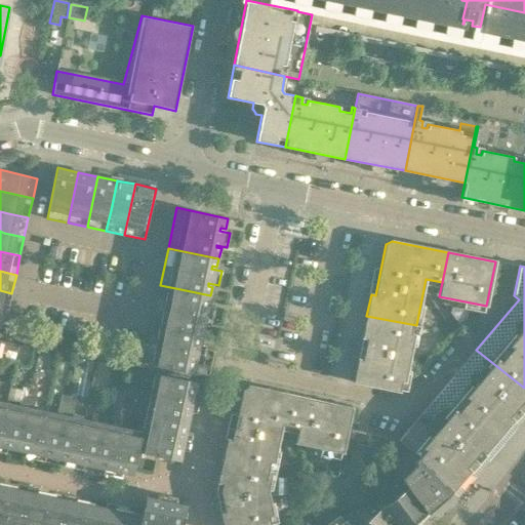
[(210,295),(180,289),(160,285),(152,323),(202,333),(204,325),(200,324),(200,322),(210,324),(213,310),(203,308),(204,304),(208,305),(210,295)]
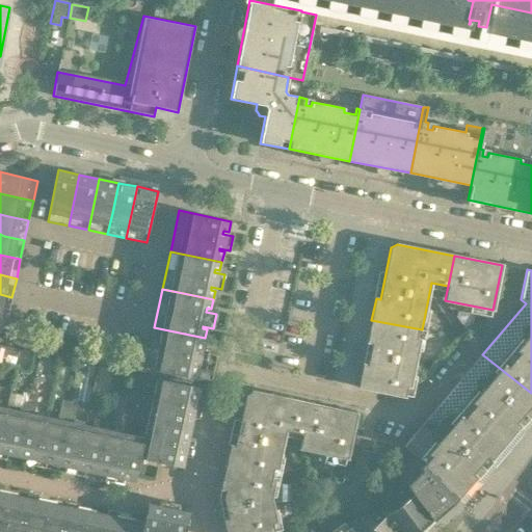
[(11,297),(0,294),(0,315),(7,317),(11,297)]
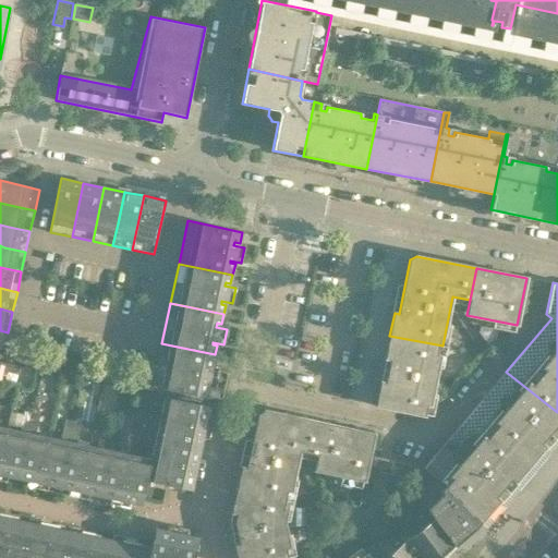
[(443,346),(389,336),(385,359),(390,360),(386,383),(380,381),(375,407),(428,416),(443,346)]
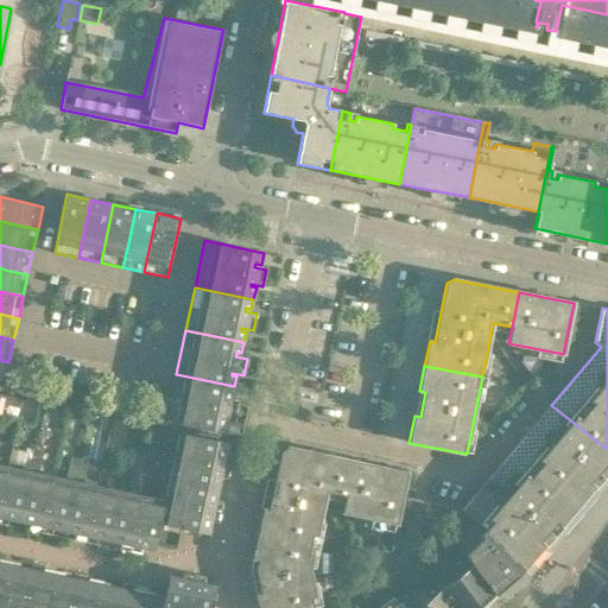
[(234,419),(238,403),(226,400),(227,397),(230,398),(234,386),(176,374),(166,420),(219,432),(222,417),(234,419)]
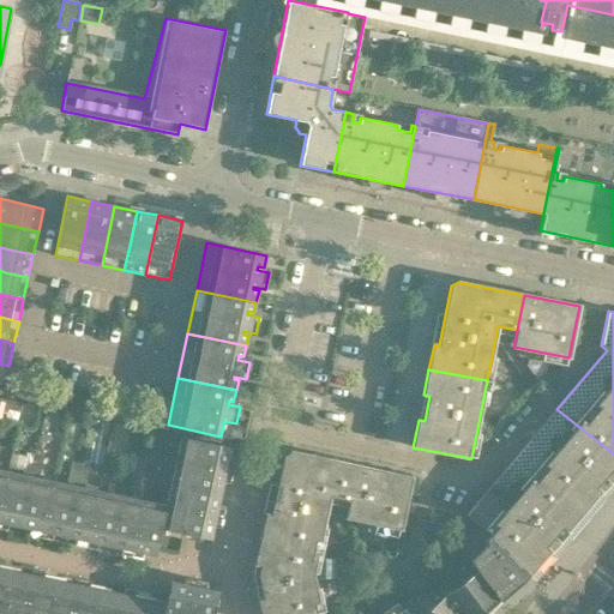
[(22,403),(0,398),(0,408),(19,413),(22,403)]
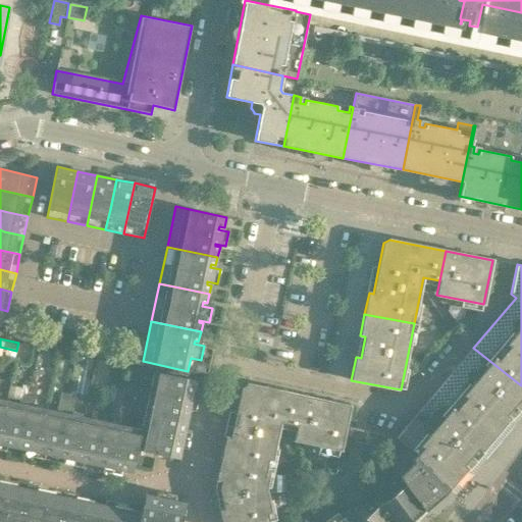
[(521,403),(521,385),(473,348),(397,437),(412,452),(446,492),(521,403)]
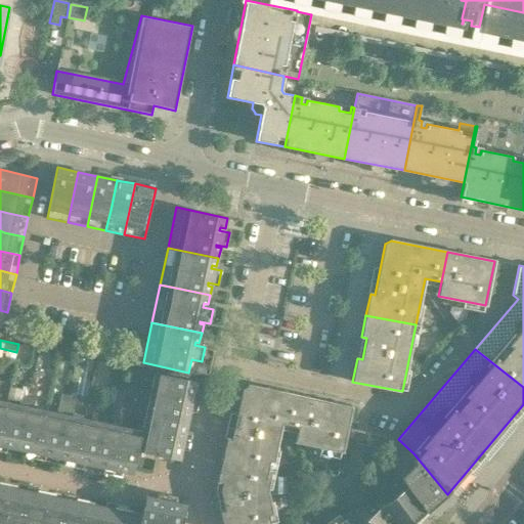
[(151,381),(145,411),(188,421),(191,409),(197,410),(200,396),(194,395),(197,382),(192,381),(135,368),(133,377),(151,381)]
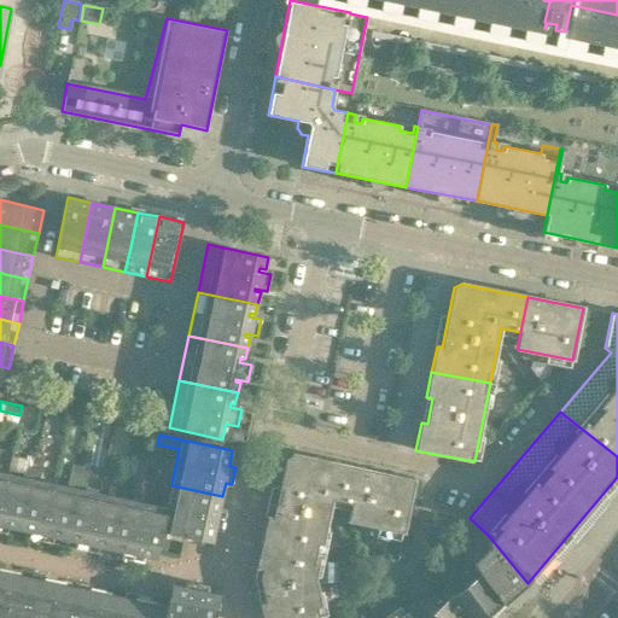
[(267,517),(262,541),(320,553),(332,500),(351,503),(360,468),(292,454),(286,459),(273,518),(267,517)]
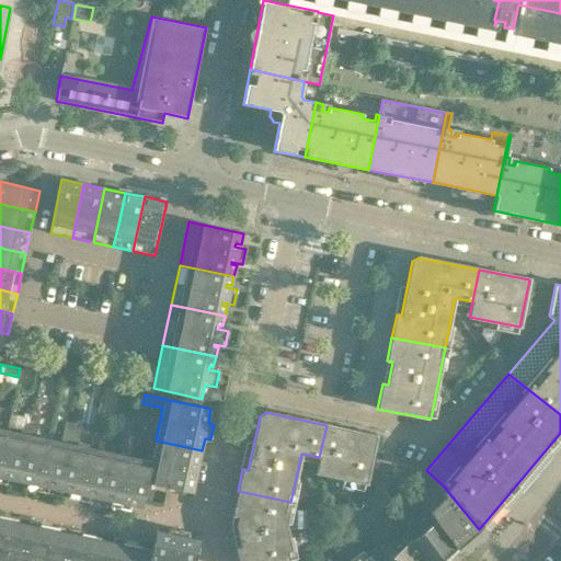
[(0,428),(0,483),(3,484),(6,473),(9,474),(8,479),(18,480),(32,415),(24,413),(20,434),(0,428)]
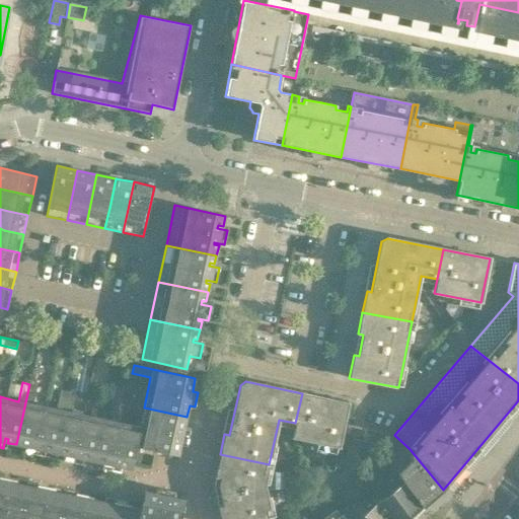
[(36,385),(29,384),(16,444),(25,446),(26,443),(29,443),(27,453),(42,456),(44,446),(47,447),(46,451),(55,453),(68,392),(61,390),(57,409),(32,403),(36,385)]
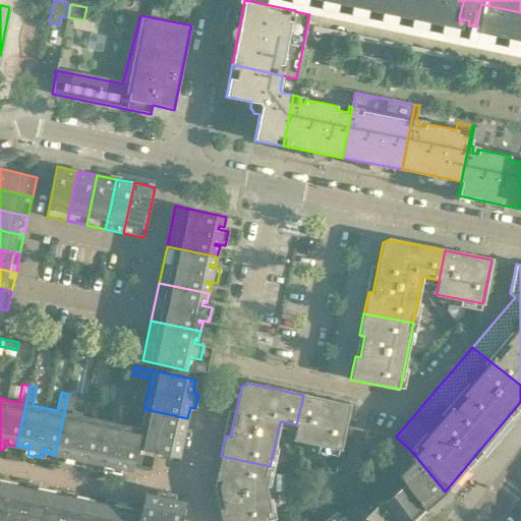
[(74,395),(68,394),(55,455),(64,457),(65,453),(68,453),(65,463),(79,466),(81,456),(84,457),(83,460),(93,462),(106,402),(99,400),(95,418),(70,413),(74,395)]
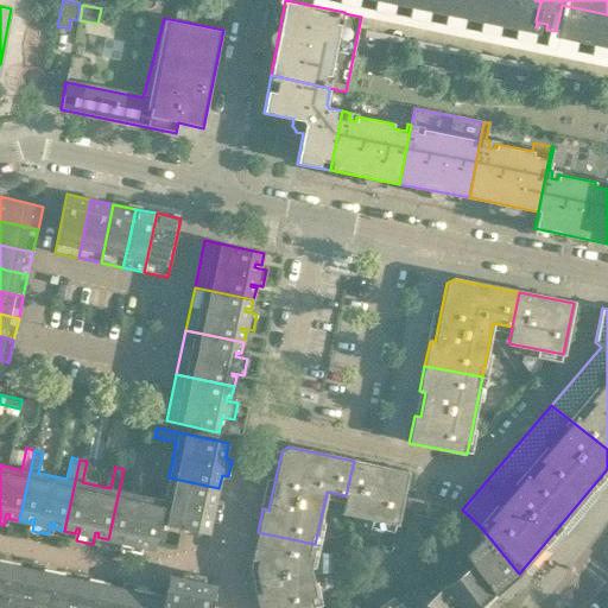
[(354,461),(346,495),(342,512),(397,524),(407,473),(354,461)]
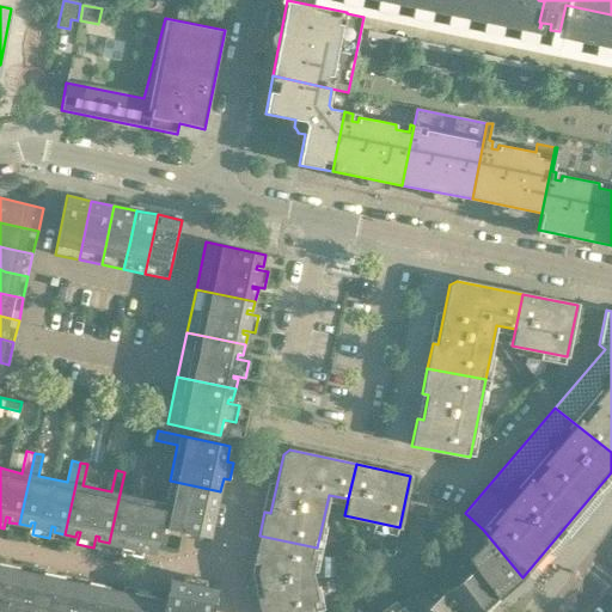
[(133,473),(124,472),(109,543),(121,546),(122,542),(124,542),(122,554),(139,557),(141,545),(144,545),(142,550),(155,554),(161,527),(160,527),(166,503),(165,503),(128,495),(133,473)]
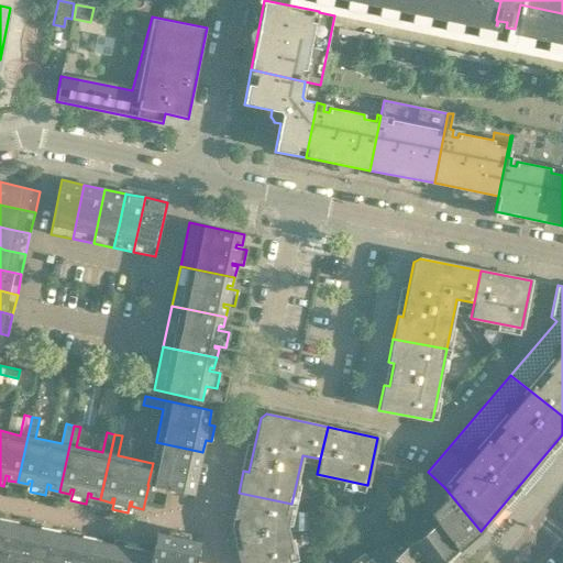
[(202,452),(156,442),(152,463),(153,463),(147,485),(148,485),(194,495),(197,481),(202,482),(206,466),(200,465),(202,452)]
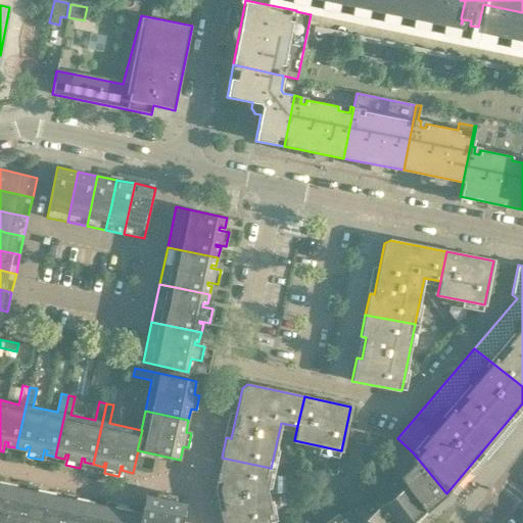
[(446,493),(413,453),(399,449),(395,473),(406,486),(426,511),(446,493)]
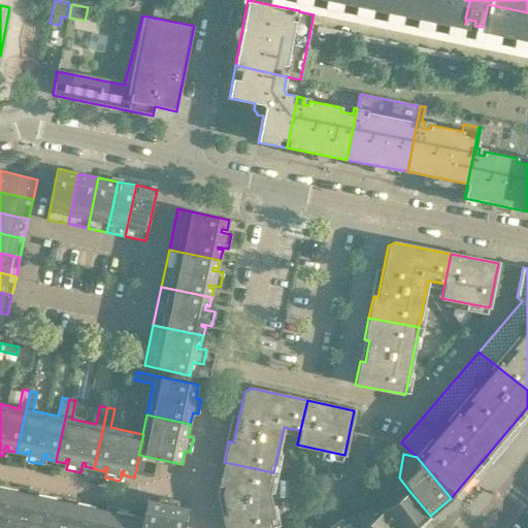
[(273,472),(224,462),(219,485),(224,487),(222,494),(226,515),(222,516),(224,527),(275,527),(276,527),(275,526),(273,518),(269,494),(273,472)]
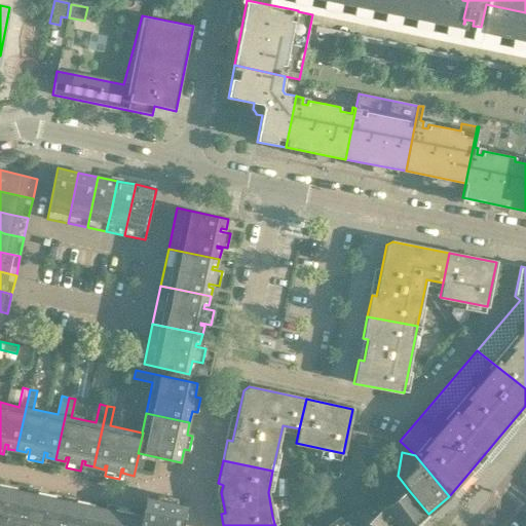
[(20,525),(27,492),(12,489),(7,488),(0,523),(0,525),(20,525)]
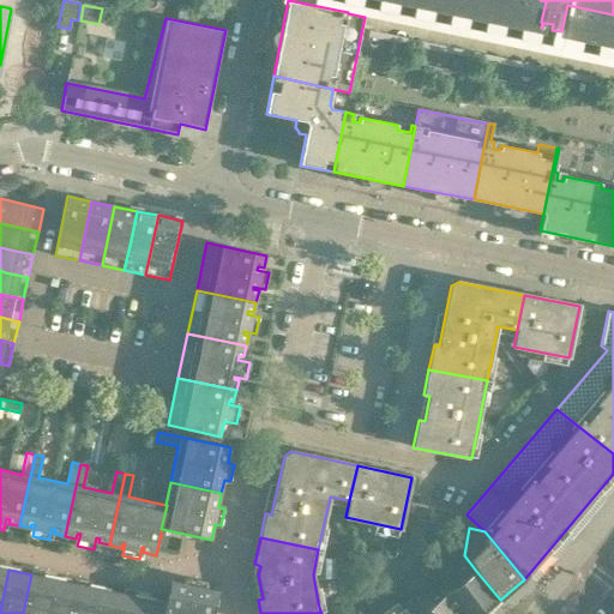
[(483,613),(500,600),(476,571),(444,597),(457,613),(483,613)]
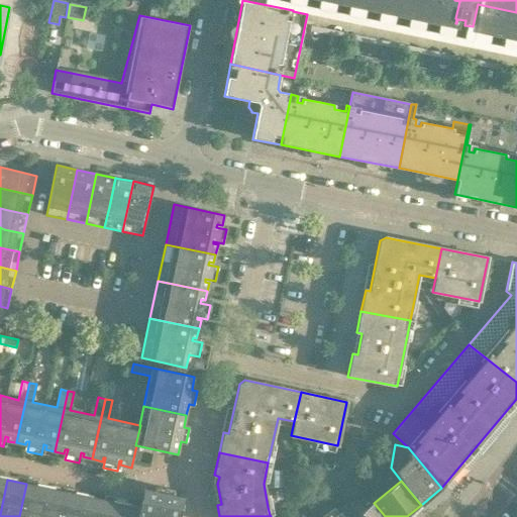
[(39,516),(45,488),(26,484),(19,516),(39,516)]
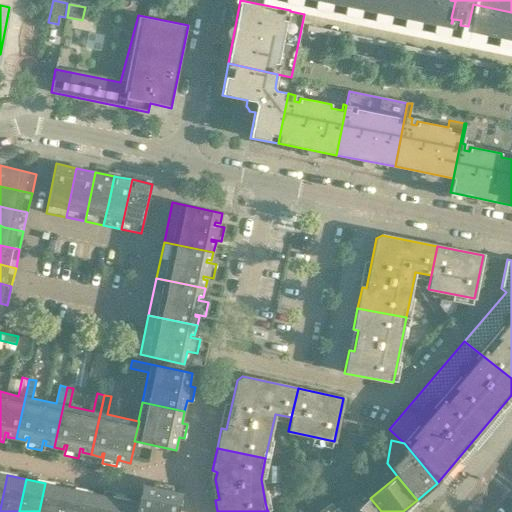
[(141,489),(139,498),(138,503),(136,511),(177,511),(181,498),(168,495),(170,485),(156,482),(154,492),(141,489)]
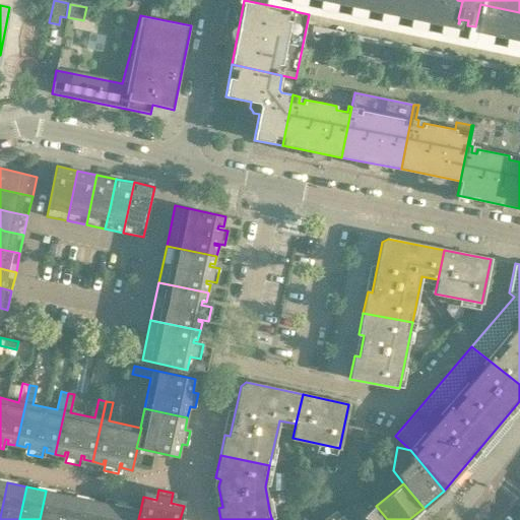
[(60,519),(66,496),(51,493),(46,491),(40,519),(60,519)]
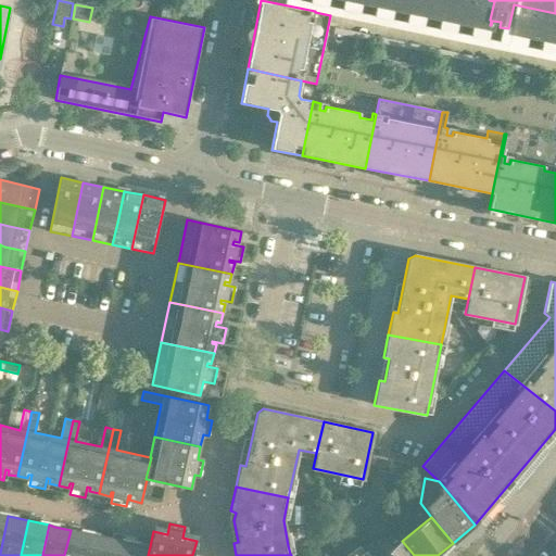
[(85,555),(90,533),(71,530),(64,555),(85,555)]
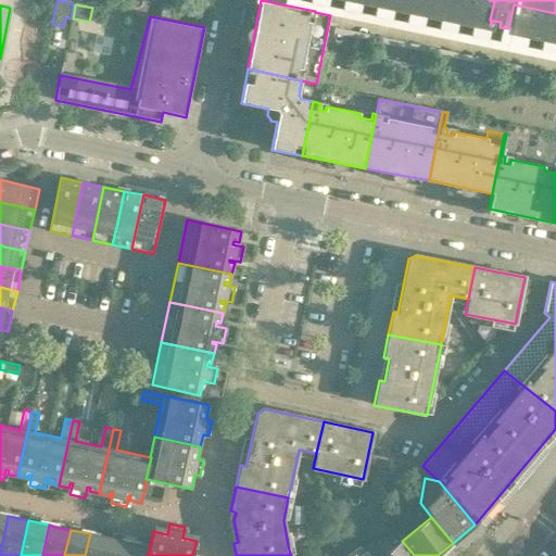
[(106,555),(111,539),(95,534),(90,533),(85,555),(106,555)]
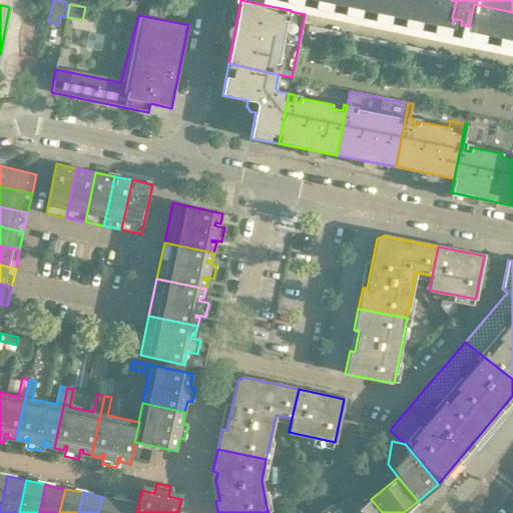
[(382,512),(371,499),(367,494),(359,493),(357,503),(343,500),(335,507),(339,512),(382,512)]
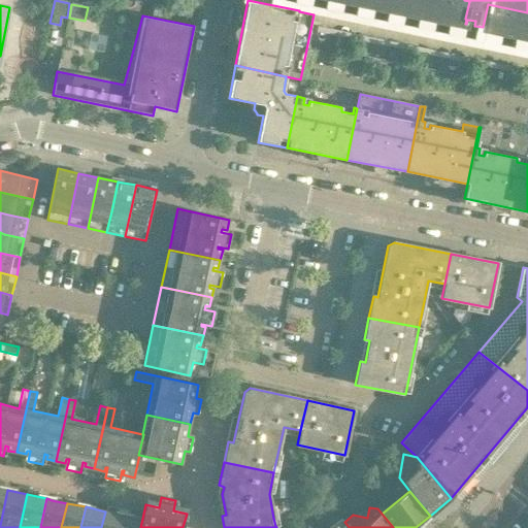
[(121,527),(124,515),(105,512),(101,527),(121,527)]
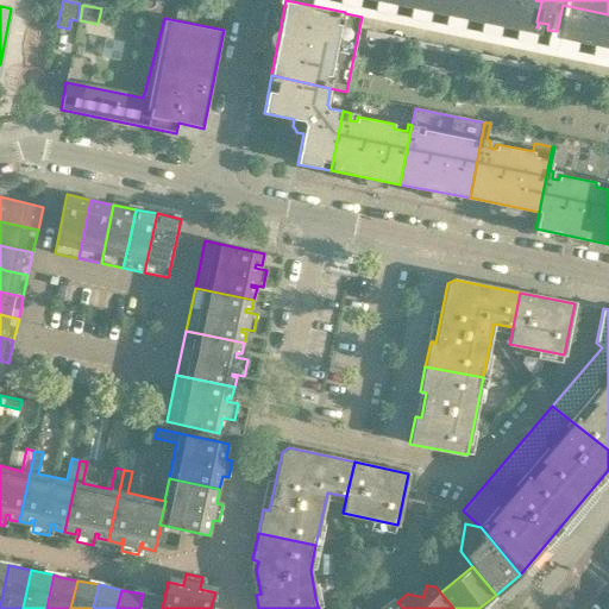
[(162,608),(164,598),(149,595),(143,594),(139,608),(162,608)]
